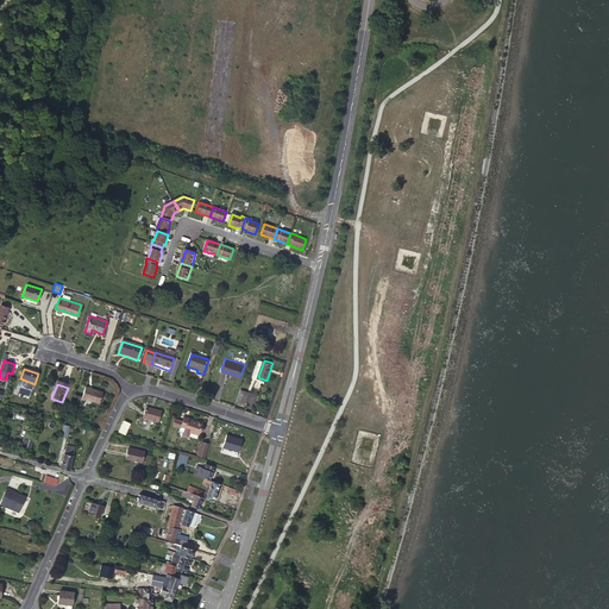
[(101,394),(85,388),(81,399),(98,405),(101,394)]
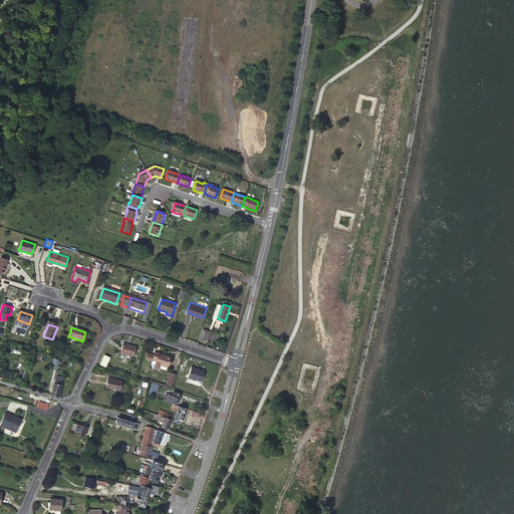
[(211,331),(204,329),(201,339),(208,341),(211,331)]
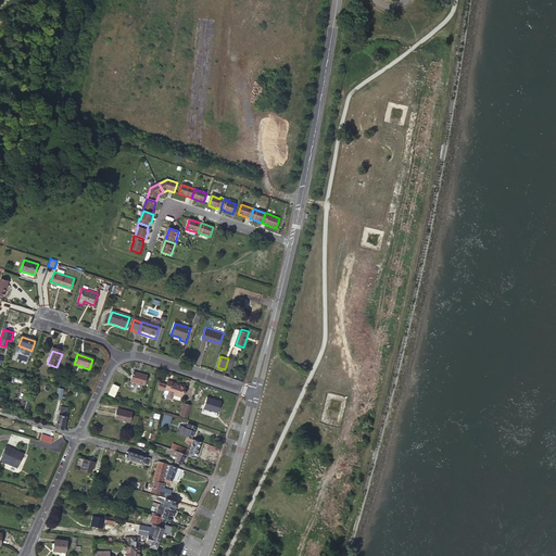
[(143,378),(129,374),(127,383),(140,388),(143,378)]
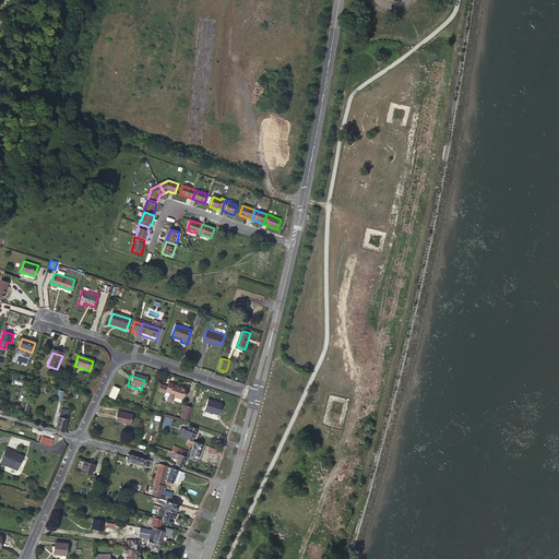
[(114,385),(109,395),(115,399),(120,389),(114,385)]
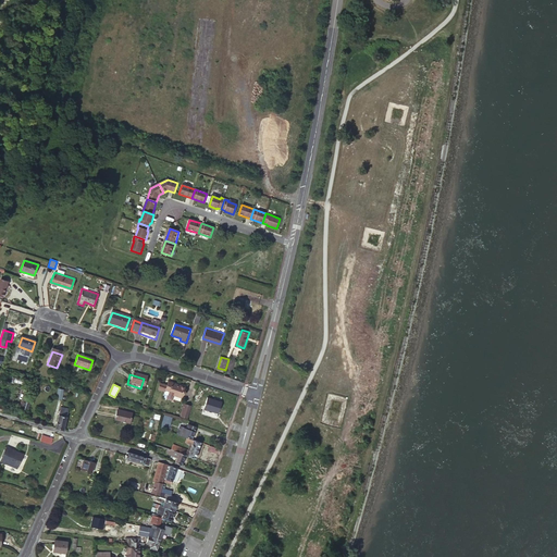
[(180,400),(183,391),(166,385),(165,390),(159,387),(157,393),(163,395),(164,394),(172,396),(172,398),(180,400)]
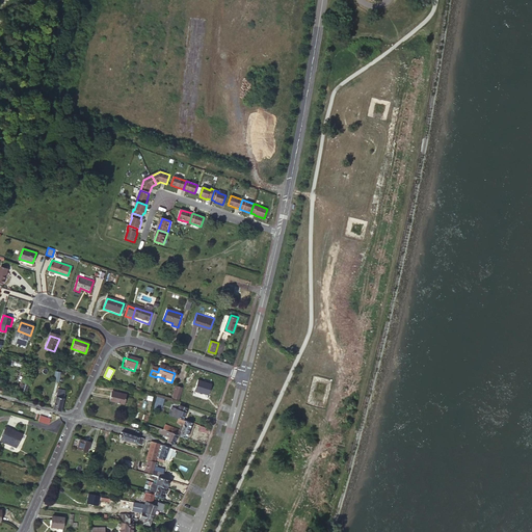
[(29,380),(23,378),(19,391),(26,392),(29,380)]
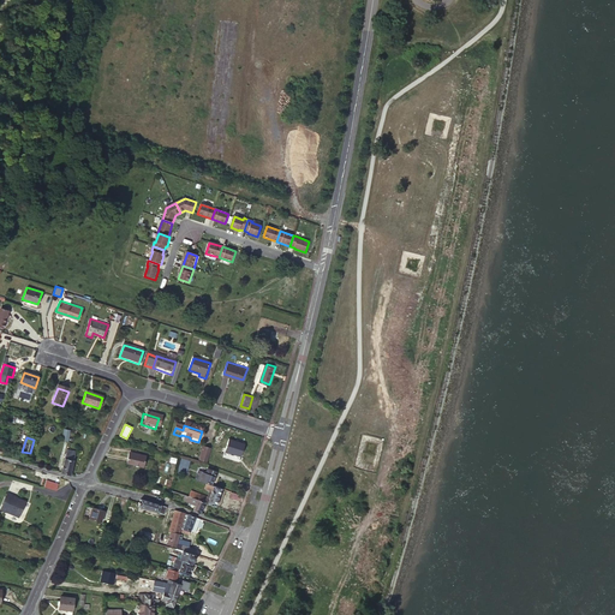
[(243,448),(226,442),(222,455),(238,460),(243,448)]
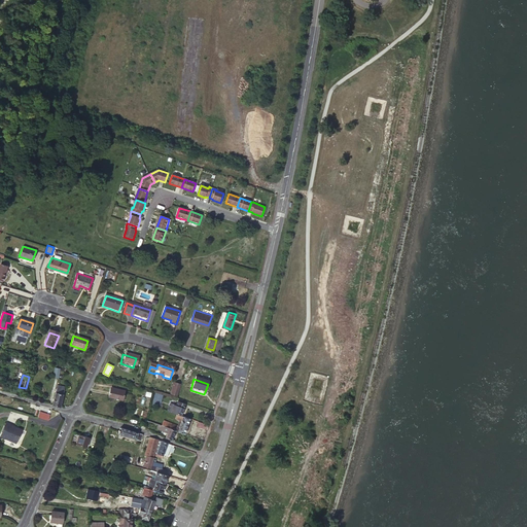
[(169,395),(176,397),(179,388),(172,386),(169,395)]
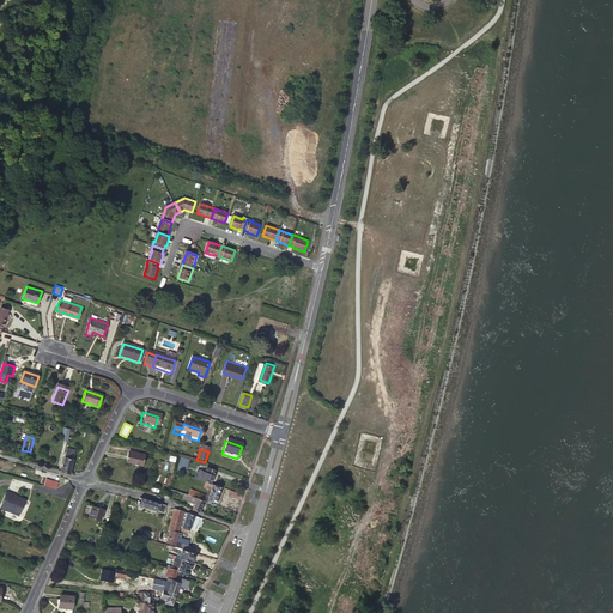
[(66,450),(61,469),(70,473),(71,471),(76,453),(66,450)]
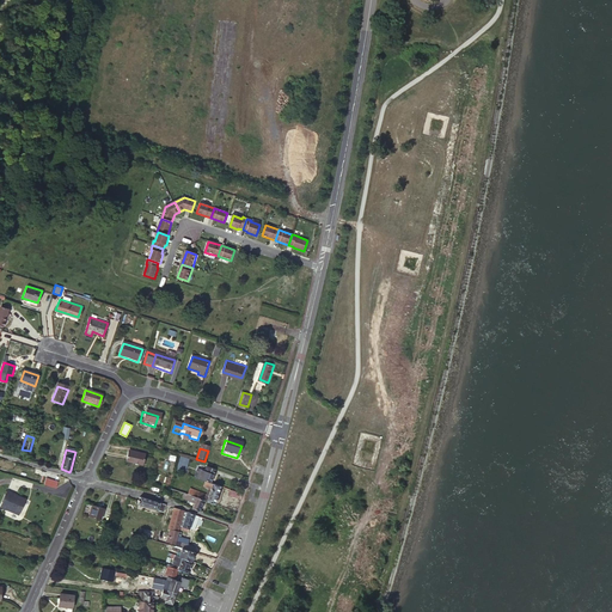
[(144,453),(126,450),(122,459),(140,464),(144,453)]
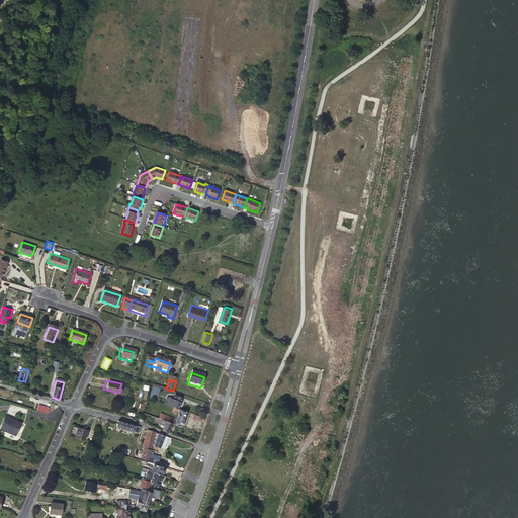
[(151,389),(148,399),(154,401),(157,391),(151,389)]
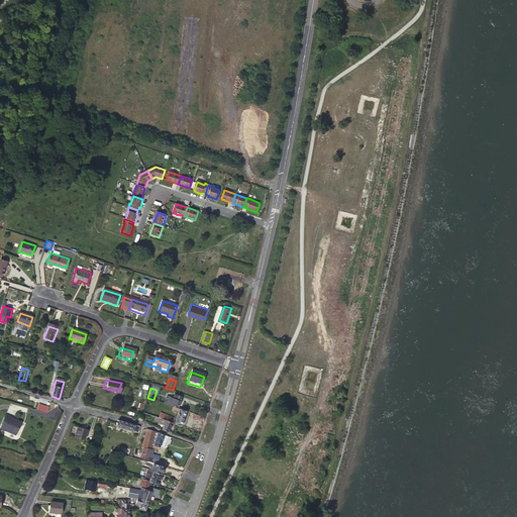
[(169,396),(167,404),(173,406),(177,407),(181,395),(173,393),(171,398),(169,396)]
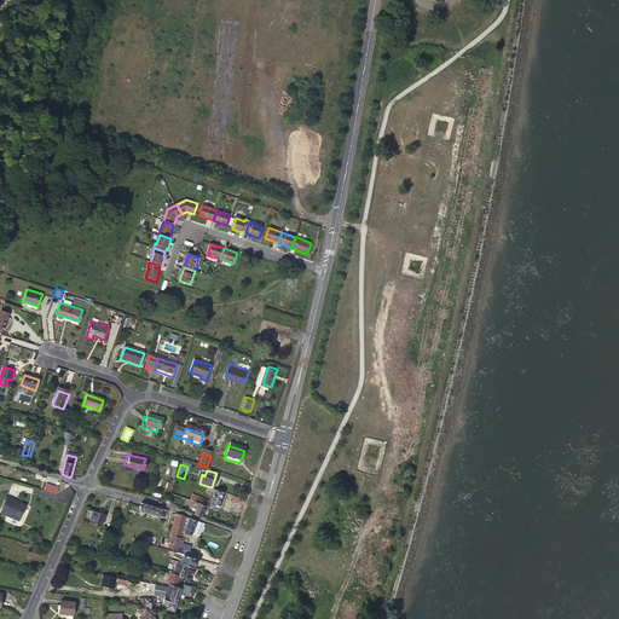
[(45,489),(58,493),(59,486),(47,482),(45,489)]
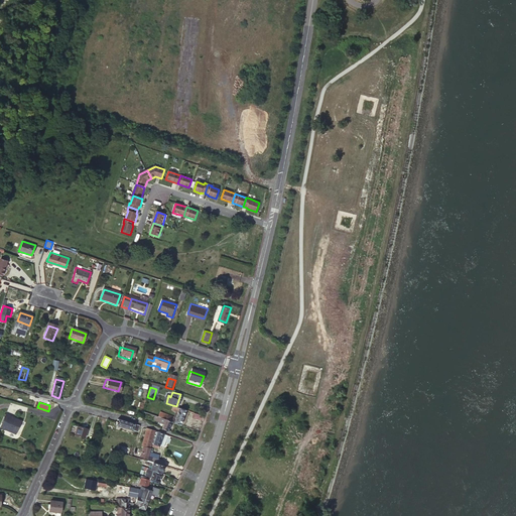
[(184,409),(176,406),(172,405),(170,409),(177,411),(175,417),(166,414),(165,418),(170,421),(179,424),(184,409)]
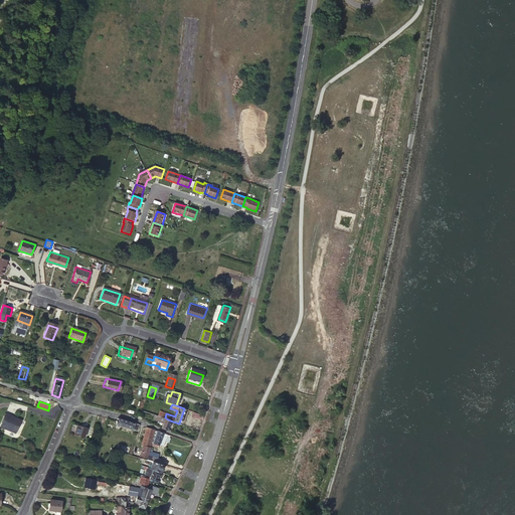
[(21,419),(7,413),(1,427),(4,430),(15,434),(21,419)]
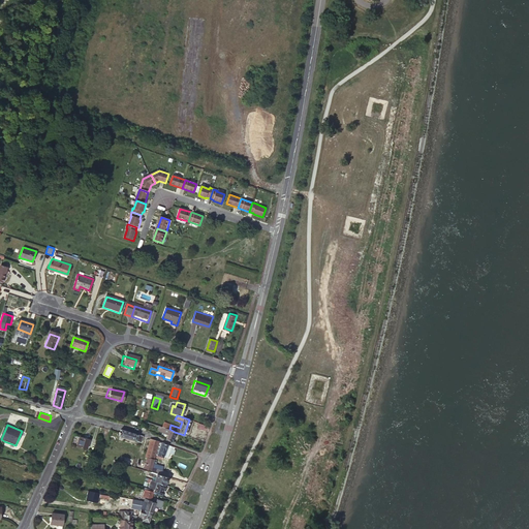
[(175,432),(169,429),(158,425),(155,431),(167,435),(166,439),(172,441),(175,432)]
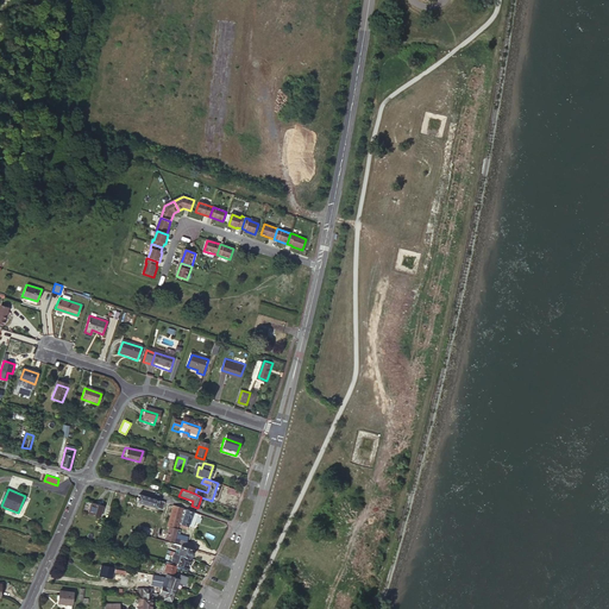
[(162,510),(164,503),(139,495),(138,498),(138,502),(162,510)]
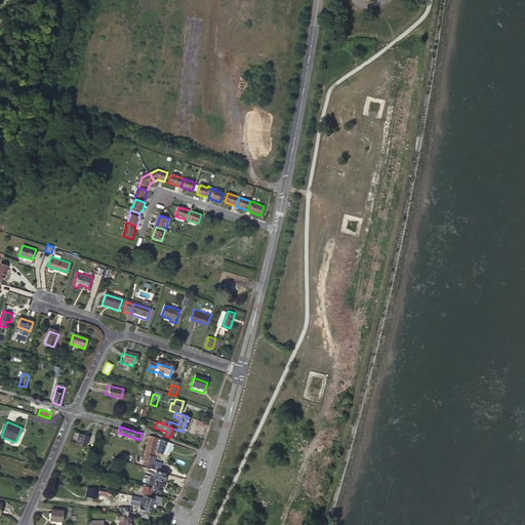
[(90,437),(80,435),(77,444),(86,447),(90,437)]
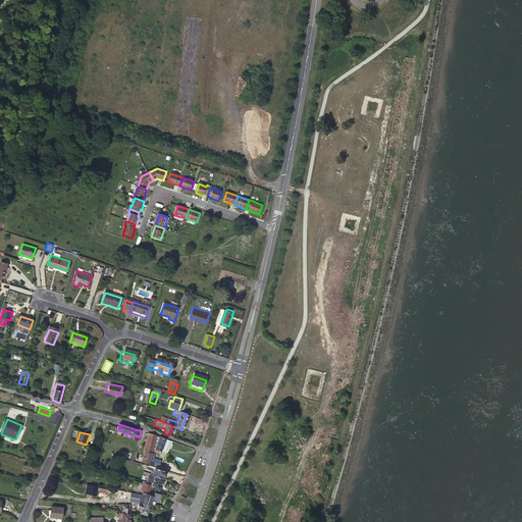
[(157,436),(149,433),(144,452),(146,452),(145,455),(143,462),(150,464),(157,436)]
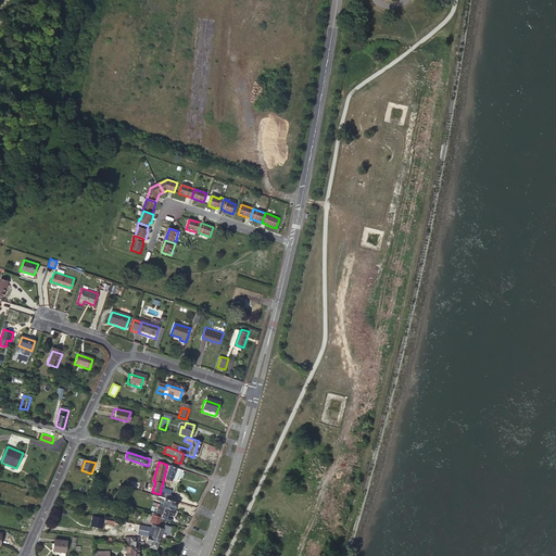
[(176,468),(171,466),(166,479),(172,481),(173,479),(176,468)]
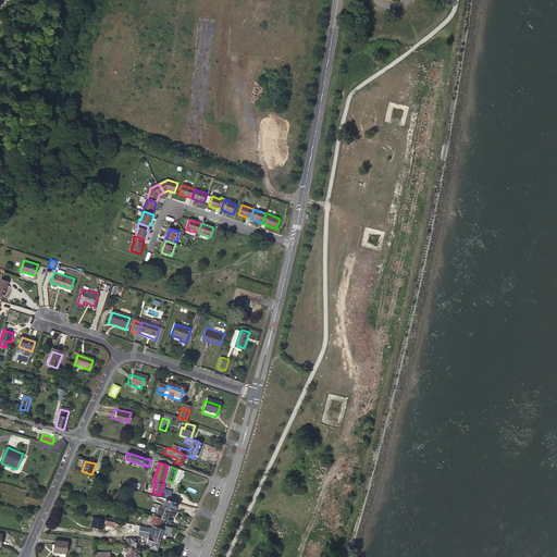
[(152,493),(155,485),(130,478),(126,487),(151,495),(152,493)]
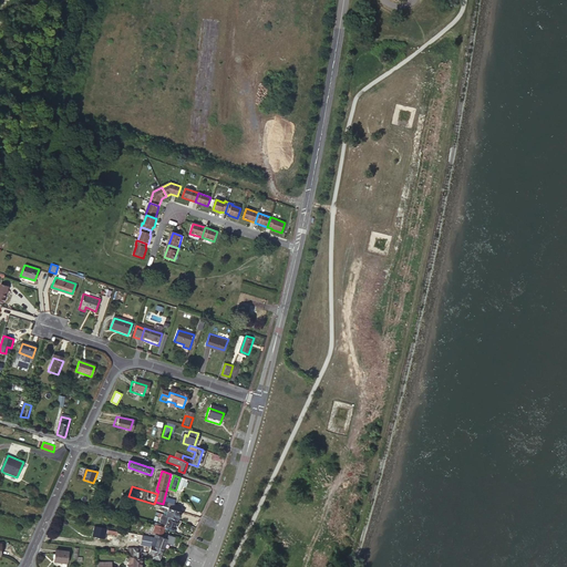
[(164,502),(163,507),(168,508),(178,512),(181,506),(172,504),(164,502)]
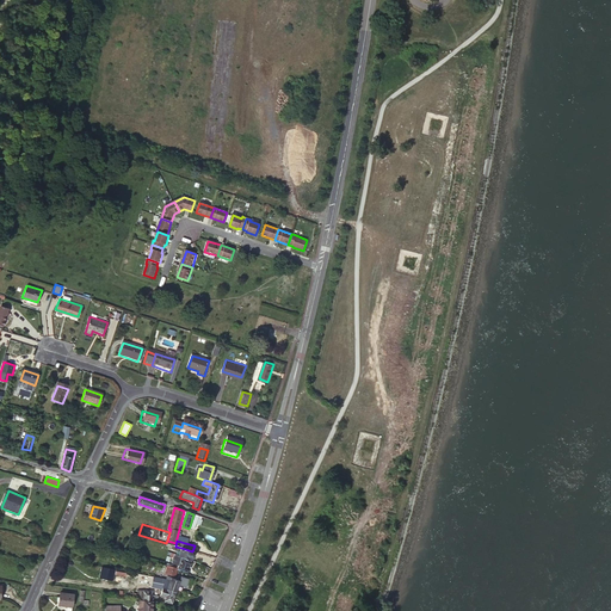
[(195,551),(192,551),(181,548),(180,551),(178,559),(190,563),(195,551)]
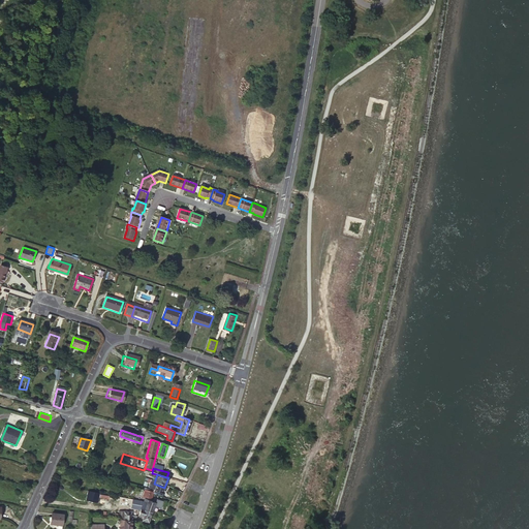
[(160,496),(164,488),(154,484),(152,483),(150,488),(155,490),(153,494),(160,496)]
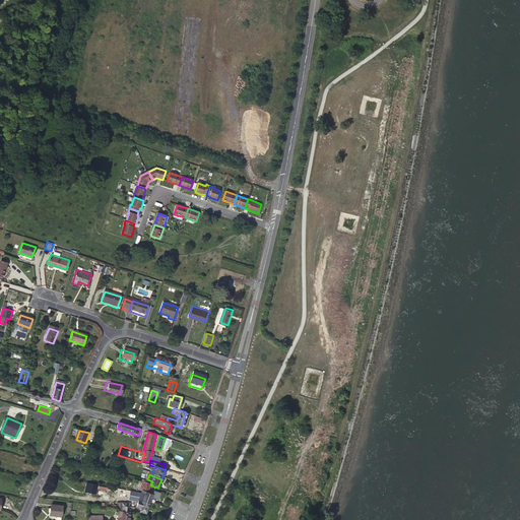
[(149,490),(150,485),(143,482),(141,489),(145,490),(143,495),(141,502),(148,505),(149,502),(151,498),(157,501),(160,494),(149,490)]
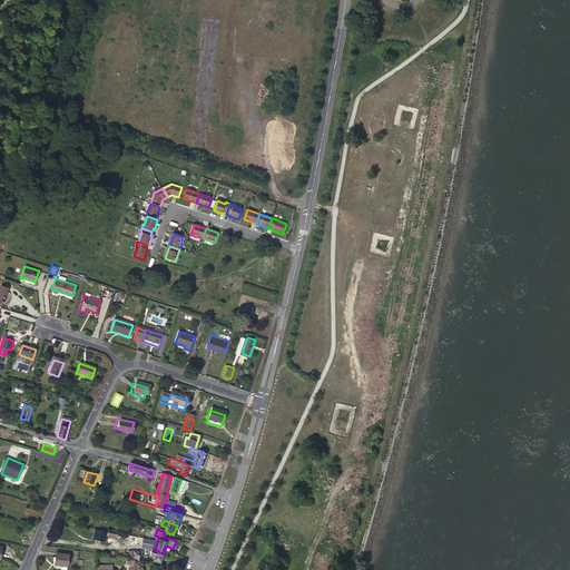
[(107,532),(99,531),(97,538),(106,540),(107,532)]
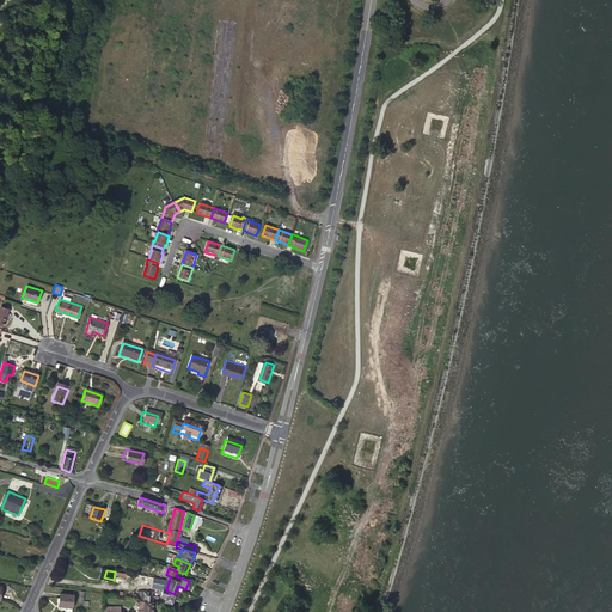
[(175,594),(166,591),(169,582),(164,581),(161,585),(165,586),(160,598),(163,599),(161,601),(170,605),(175,594)]
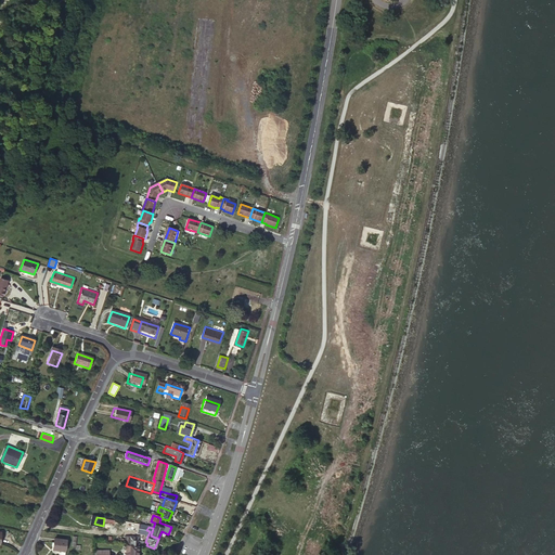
[(130,546),(139,547),(139,542),(140,537),(127,536),(126,544),(130,545),(130,546)]
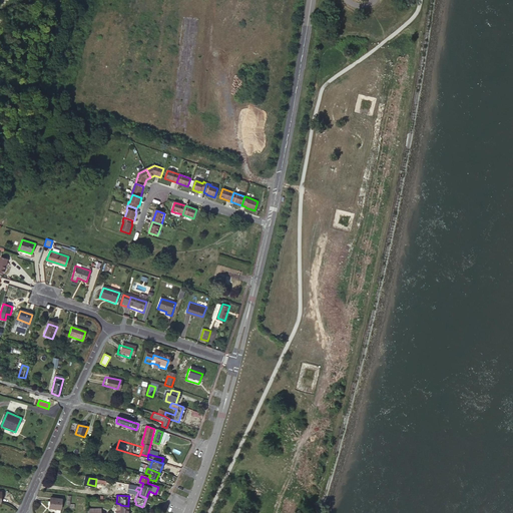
[(63,502),(52,499),(51,502),(50,504),(49,509),(57,511),(60,512),(61,512),(63,502)]
